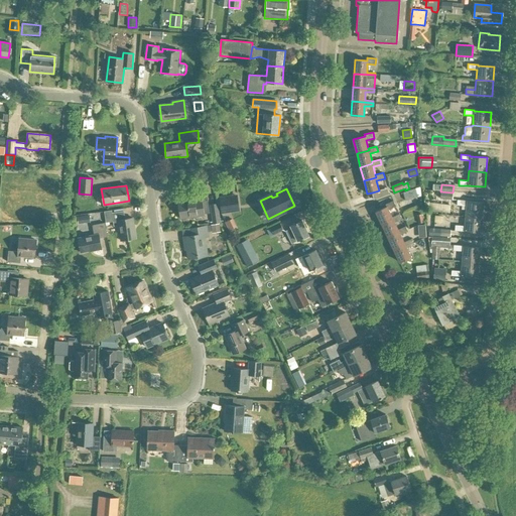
[(386,188),(379,190),(372,192),(373,199),(387,194),(386,188)]
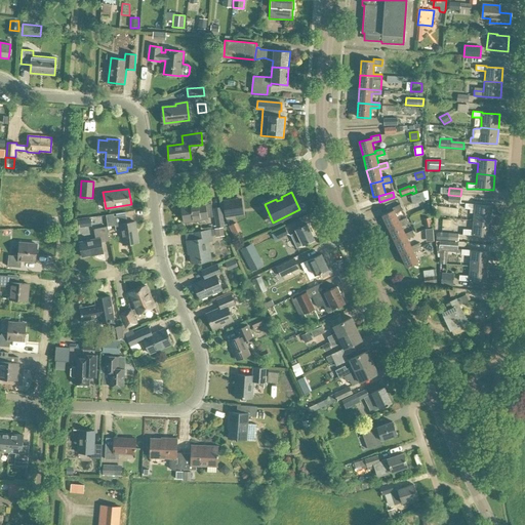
[(423,192),(410,196),(412,204),(426,200),(423,192)]
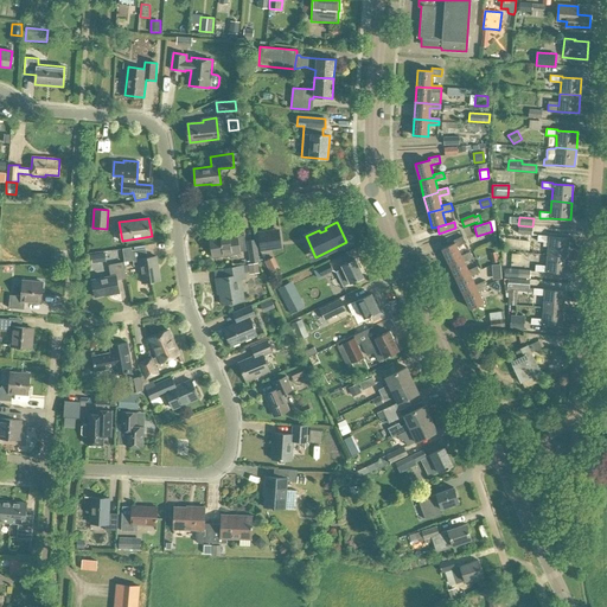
[(279,230),(259,234),(261,250),(281,247),(279,230)]
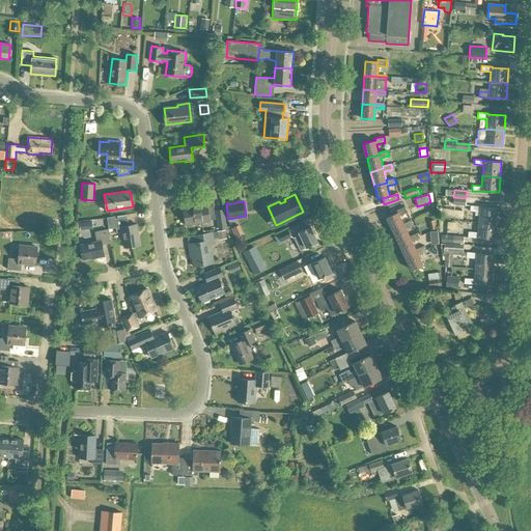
[(216,219),(214,205),(208,206),(208,204),(198,206),(198,207),(184,210),(186,224),(203,222),(203,221),(216,219)]
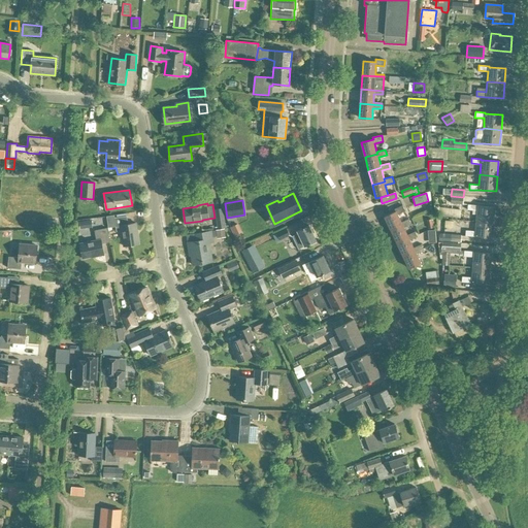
[(439,217),(460,219),(461,210),(452,209),(451,212),(443,211),(443,207),(436,207),(436,203),(433,203),(434,210),(439,210),(439,217)]
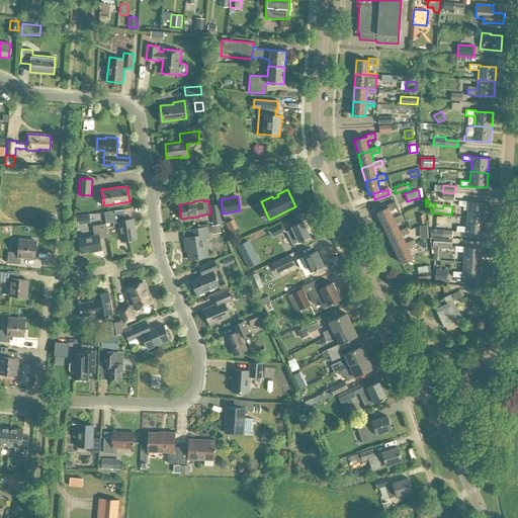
[(466,217),(485,219),(486,203),(468,201),(458,200),(458,205),(467,206),(466,217)]
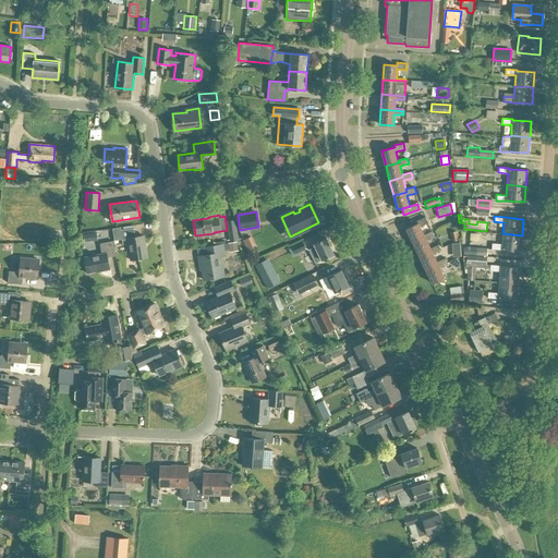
[(425,238),(424,235),(421,227),(428,223),(425,217),(417,221),(417,223),(407,229),(413,243),(425,238)]
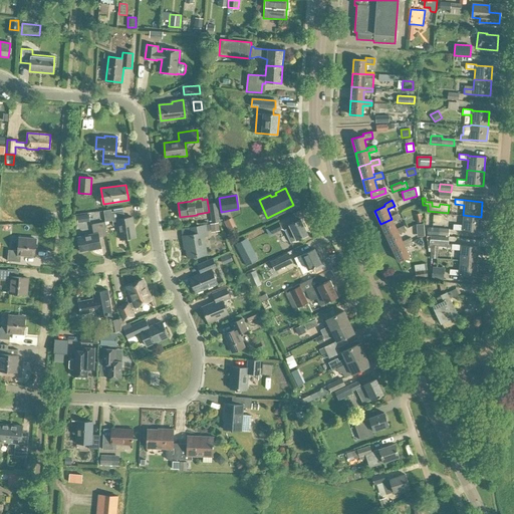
[(209,204),(212,223),(220,221),(217,203),(209,204)]
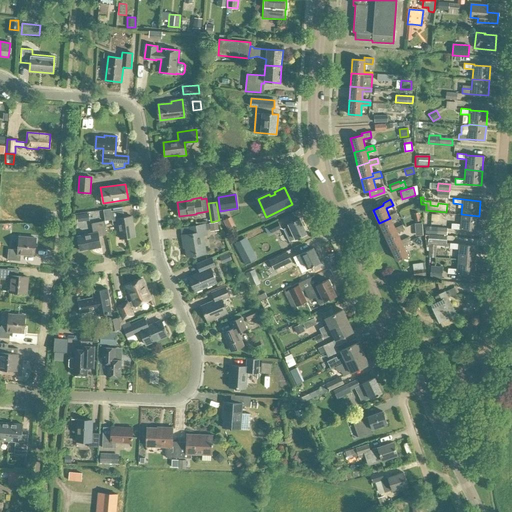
[(123,209),(111,211),(111,209),(103,210),(104,221),(112,219),(113,224),(118,224),(120,239),(135,236),(132,216),(124,217),(123,209)]
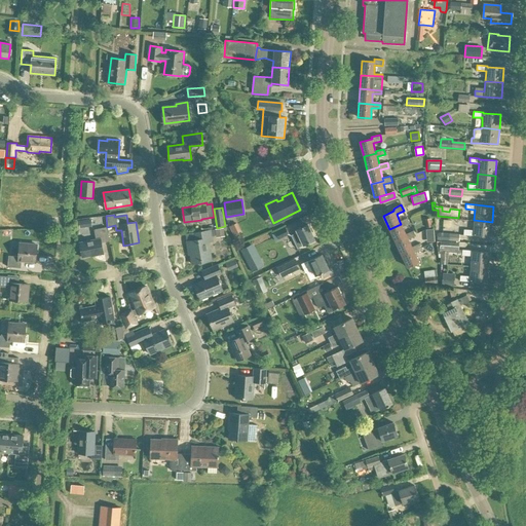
[(401,224),(389,229),(396,242),(407,236),(406,234),(403,227),(410,223),(408,218),(400,222),(401,224)]
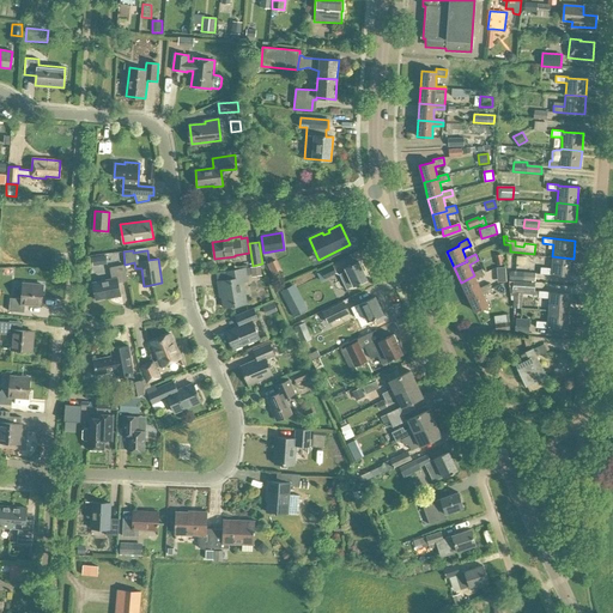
[(574,259),(552,256),(552,268),(540,267),(540,273),(551,274),(552,274),(571,275),(574,259)]
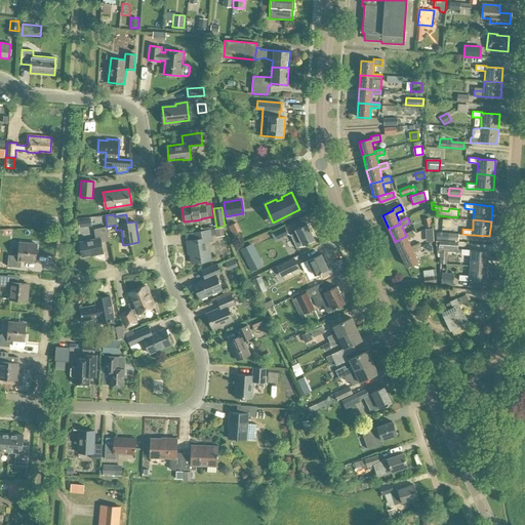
[(314,239),(307,224),(295,230),(296,232),(291,235),(297,247),(303,244),(314,239)]
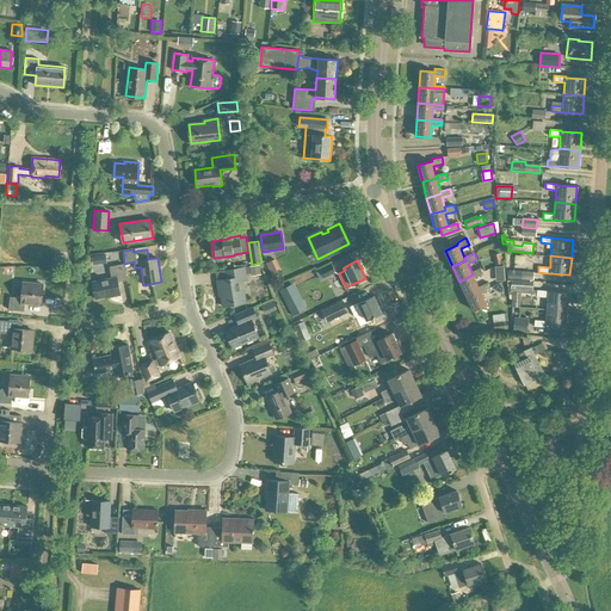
[(127,279),(124,264),(110,267),(112,278),(92,282),(96,298),(110,296),(110,297),(121,295),(117,282),(127,279)]
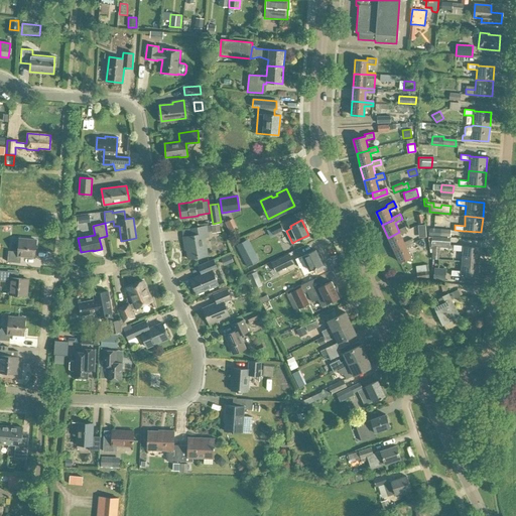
[(219,224),(211,225),(213,233),(221,232),(219,224)]
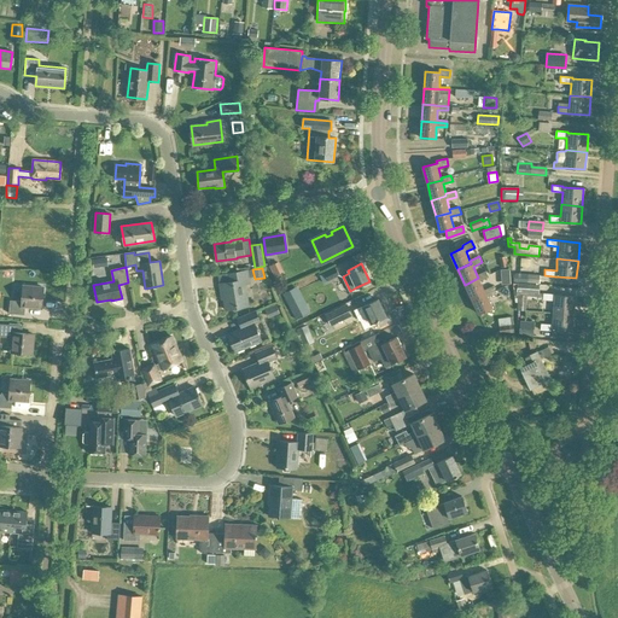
[(320,275),(324,284),(339,277),(336,268),(324,273),(324,274),(320,275)]
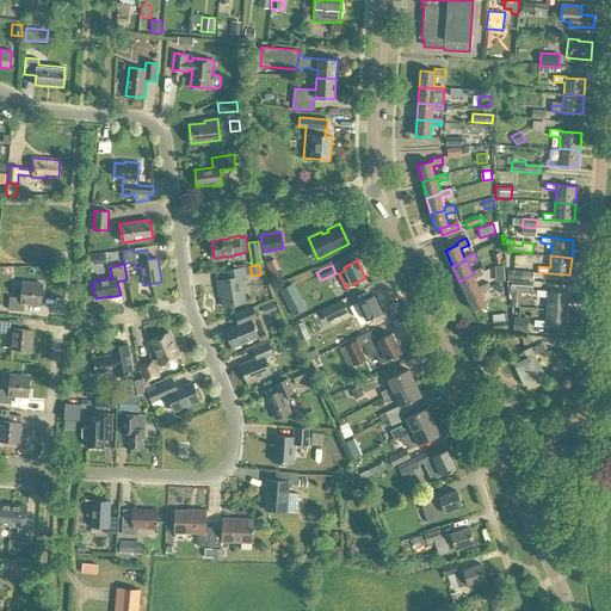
[(497,279),(505,279),(504,265),(495,265),(497,279)]
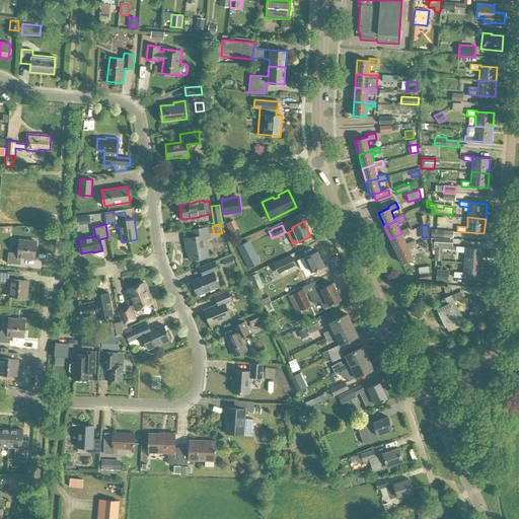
[(210,237),(208,226),(192,229),(193,236),(184,238),(186,246),(188,246),(190,260),(208,256),(206,238),(210,237)]
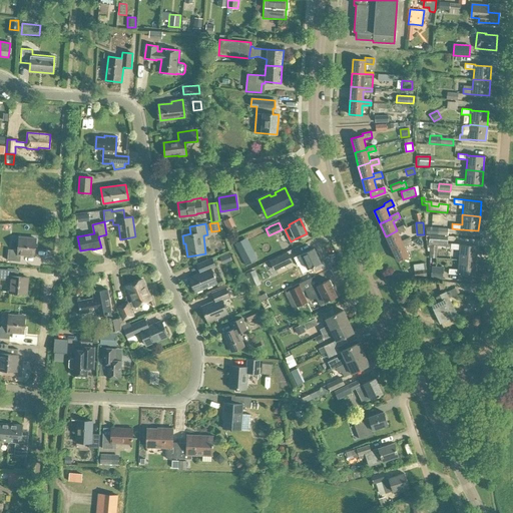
[(397,230),(386,236),(392,248),(403,242),(402,240),(399,233),(406,230),(404,225),(396,228),(397,230)]
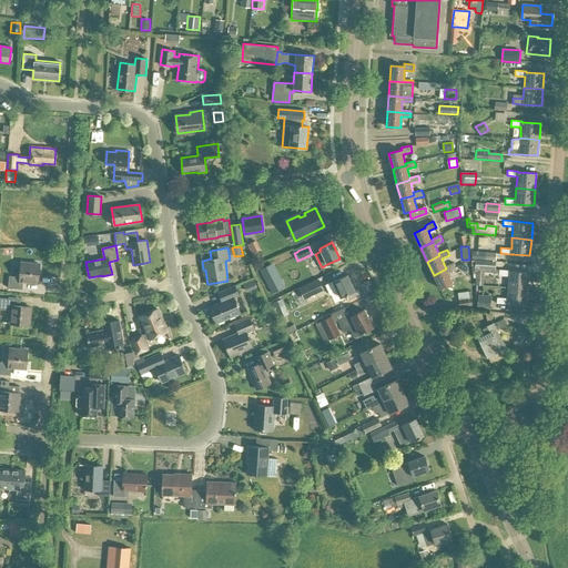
[(473,252),(472,260),(496,261),(496,253),(473,252)]
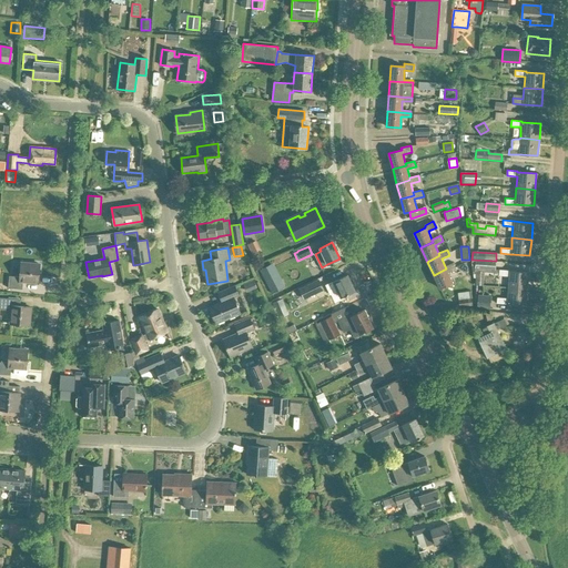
[(499,270),(499,271),(495,270),(496,262),(476,261),(475,262),(473,261),(473,272),(476,272),(476,285),(483,286),(484,273),(494,274),(494,275),(498,276),(498,275),(509,276),(508,287),(527,288),(528,273),(509,271),(499,270)]
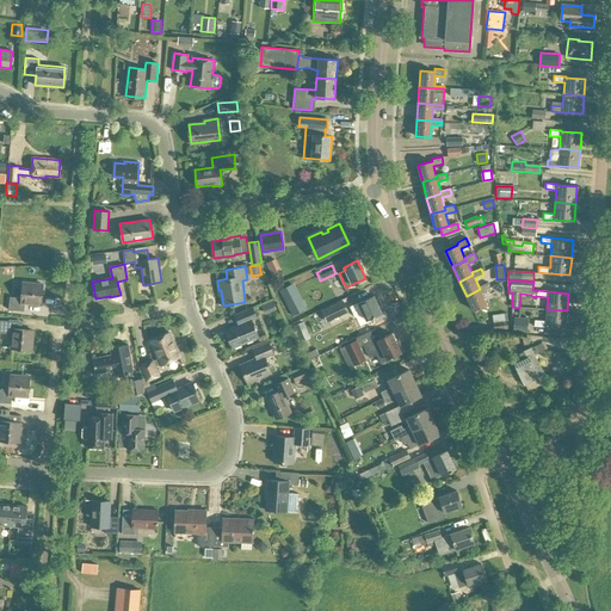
[(25,303),(41,304),(43,283),(24,282),(23,297),(10,297),(10,309),(24,310),(25,303)]
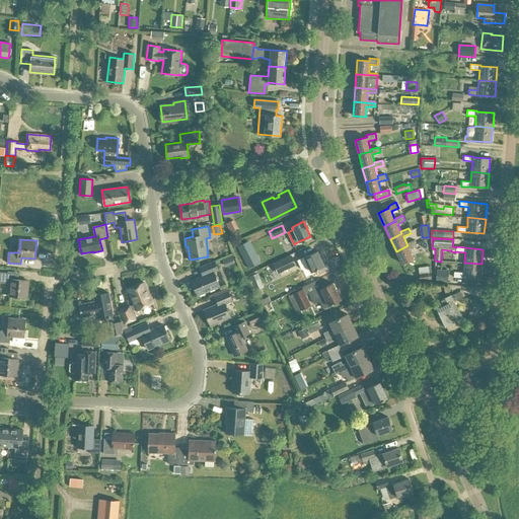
[(408,245),(396,251),(402,264),(414,258),(409,248),(417,245),(414,240),(406,243),(408,245)]
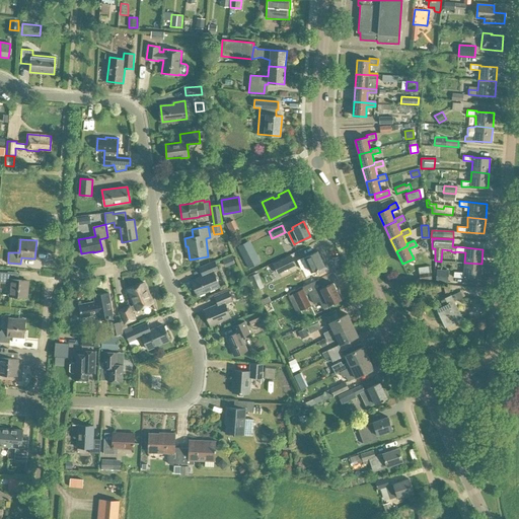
[(236,246),(248,270),(261,263),(256,255),(251,258),(243,243),(236,246)]
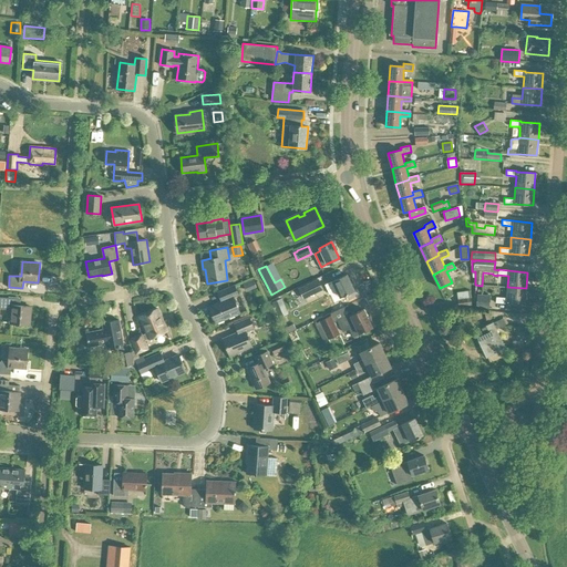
[(354,290),(347,275),(332,281),(326,285),(330,294),(337,290),(340,297),(354,290)]
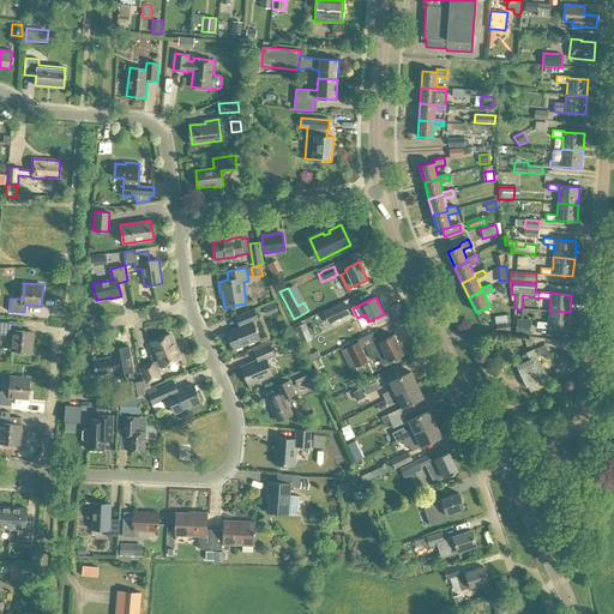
[(274,302),(263,307),(266,315),(277,311),(274,302)]
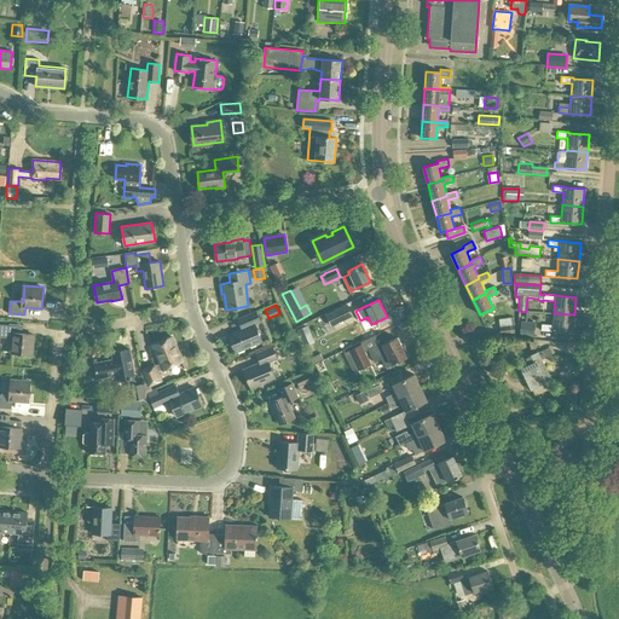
[(325,316),(331,328),(353,317),(347,305),(325,316)]
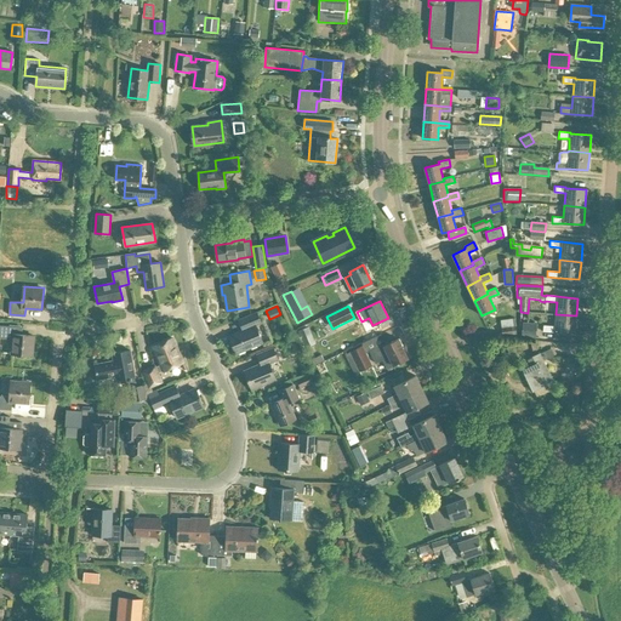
[(261,323),(257,312),(239,320),(243,330),(229,335),(237,353),(263,342),(256,325),(261,323)]
